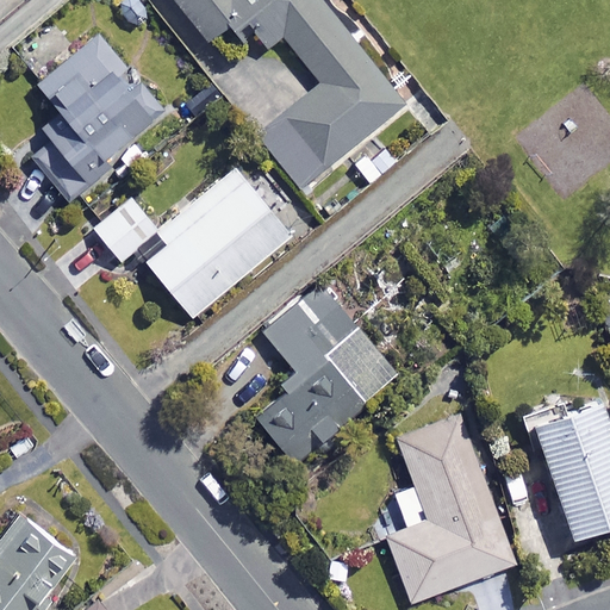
[(175,0),(212,45),(246,19),(271,51),(287,39),(324,86),(261,136),(303,190),(408,106),(322,0),(175,0)]
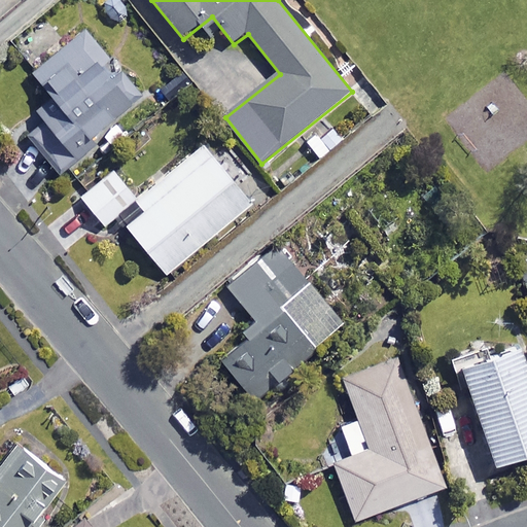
[(144,99),(88,31),(36,75),(56,99),(40,112),(47,123),(30,137),(62,174),(104,139),(114,151),(130,139),(116,123),(144,99)]
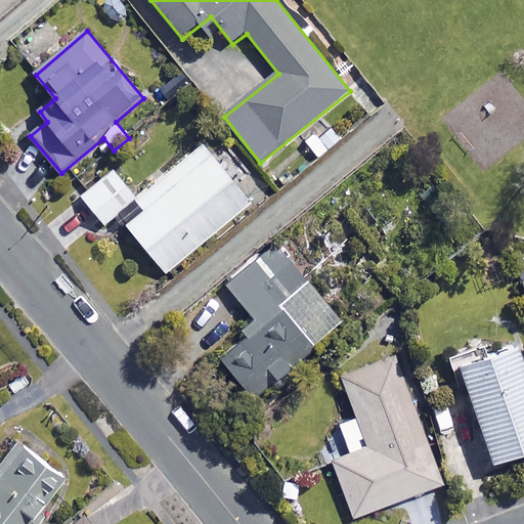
[(251,204),(204,147),(137,202),(145,212),(128,227),(166,273),(251,204)]
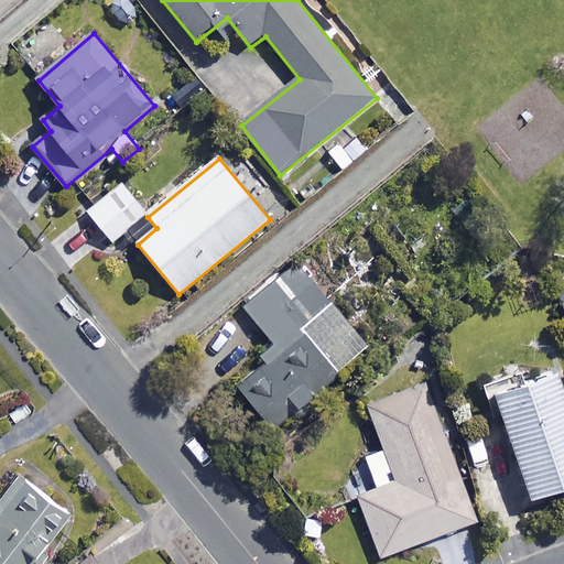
[(148,216),(123,185),(89,212),(114,242),(148,216)]
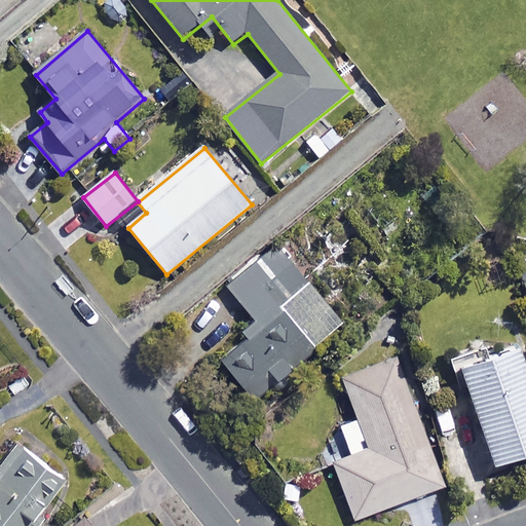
[(344,325),(277,246),(228,288),(262,328),(223,361),(268,415),(300,388),(288,374),(344,325)]
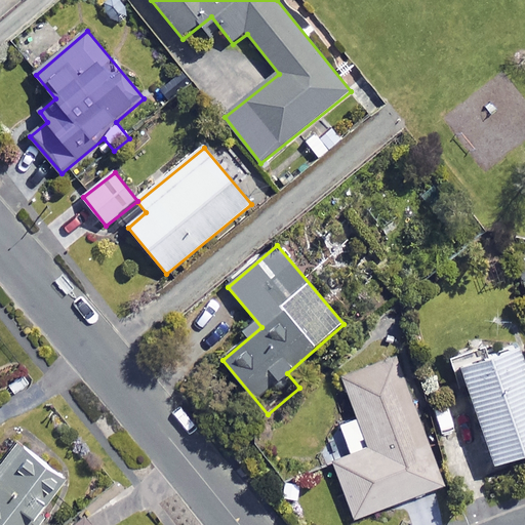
[(524,458),(524,357),(523,351),(463,371),(497,468),(524,458)]
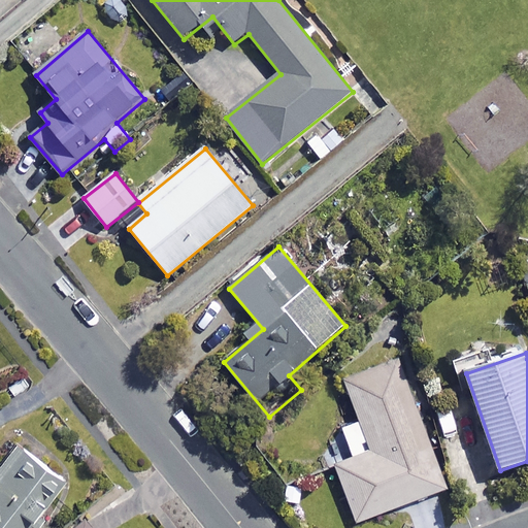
[(446,490),(400,361),(347,381),(361,422),(343,428),(355,459),(337,465),(357,521),(446,490)]
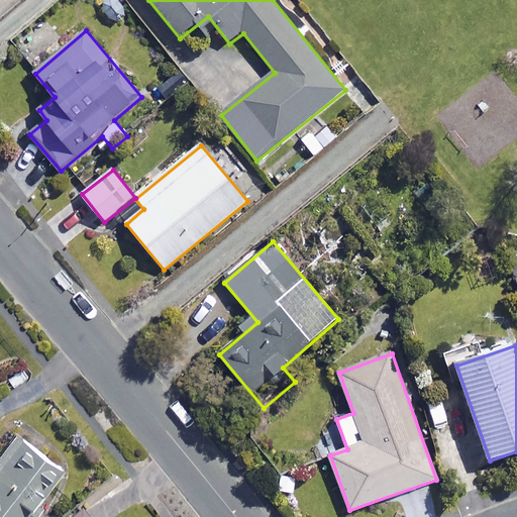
[(31,516),(67,476),(17,434),(0,454),(0,516),(31,516)]
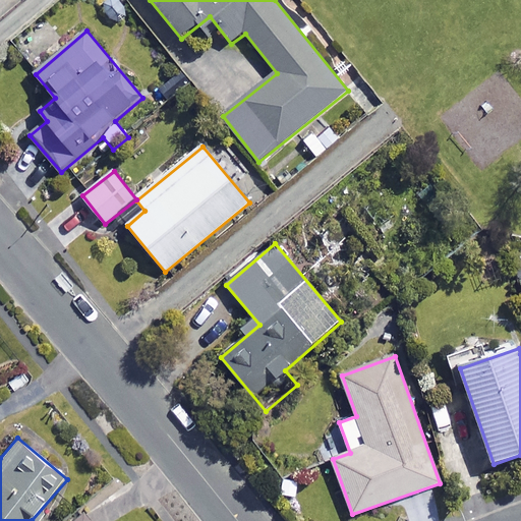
[(62,520),(91,520),(80,507),(62,520)]
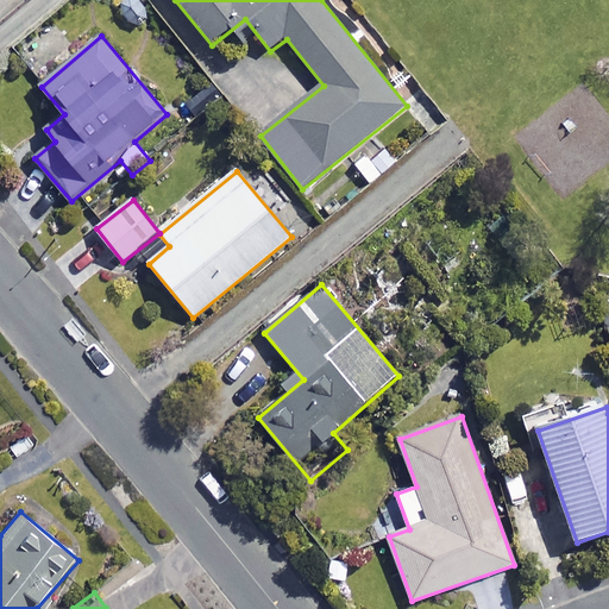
All buildings are outlined.
